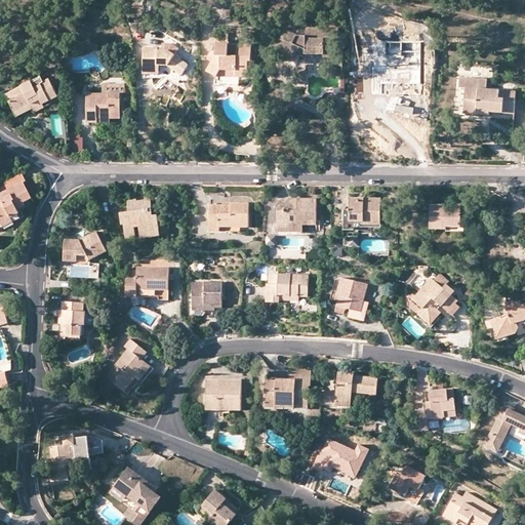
[(309,54),(324,54),(324,57),(333,57),(333,51),(338,51),(338,28),(308,28),(307,36),(298,36),(281,28),(273,46),(283,51),(281,56),(294,62),(297,54),(306,57),(309,54)]
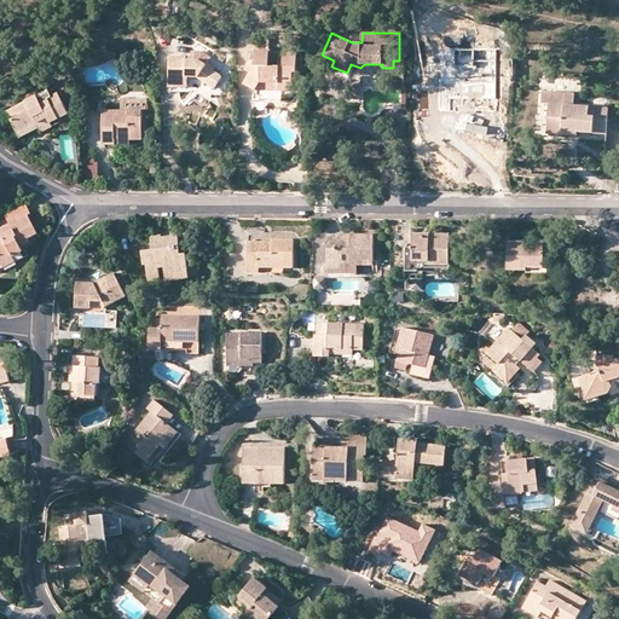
[(482,77),(482,46),(441,45),(440,76),(482,77)]
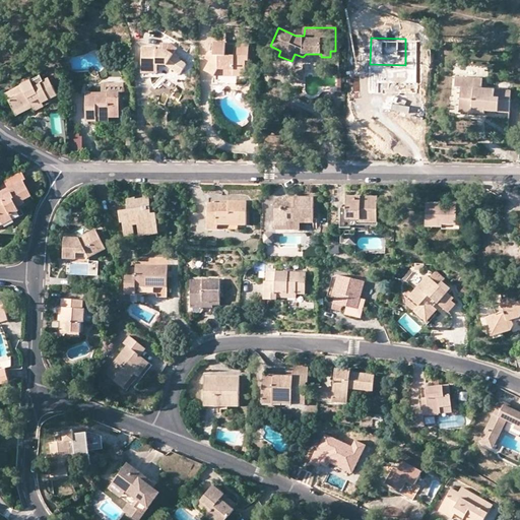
[(235,55),(225,55),(225,44),(214,43),(214,55),(209,52),(206,59),(210,61),(205,70),(214,75),(216,76),(216,84),(238,85),(238,76),(246,76),(247,68),(254,67),(254,59),(249,59),(249,44),(236,43),(235,55)]
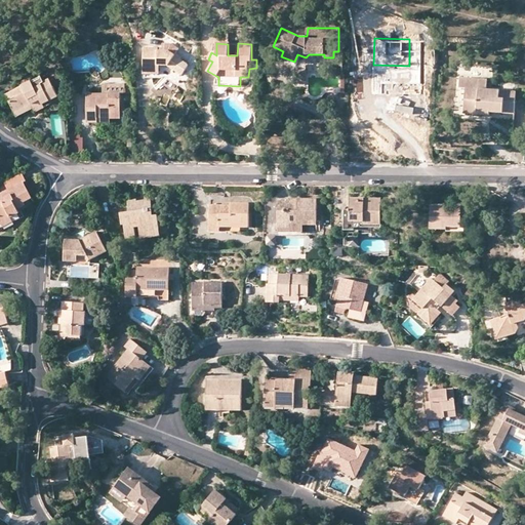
[(163,44),(163,48),(175,54),(176,53),(179,48),(172,44),(163,44)]
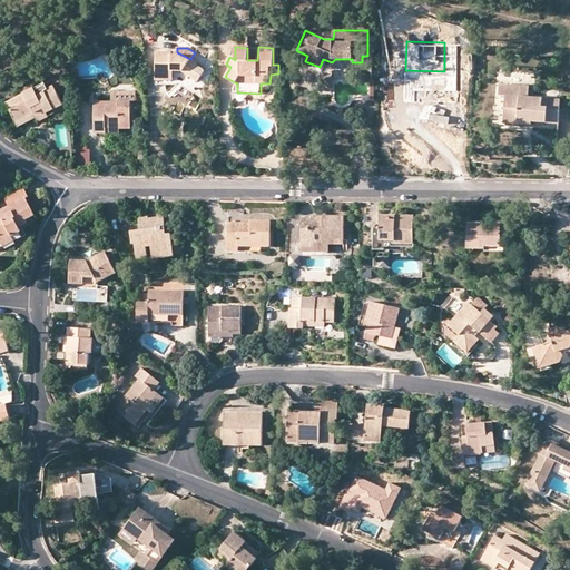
[(155,80),(166,80),(166,70),(172,70),(180,70),(197,81),(205,69),(196,64),(197,61),(192,58),(190,59),(177,52),(154,53),(155,80)]
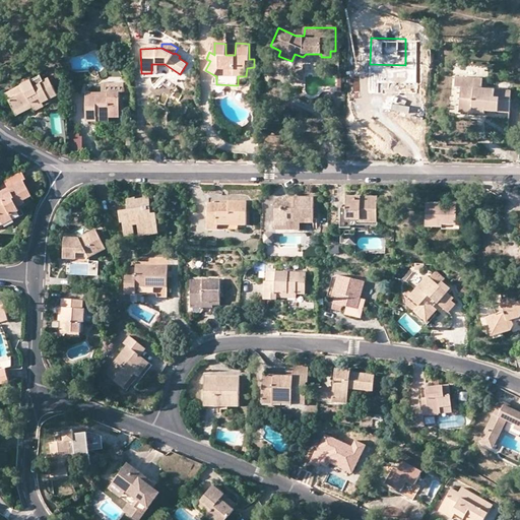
[(306,54),(303,57),(316,65),(318,62),(330,62),(330,57),(321,57),(321,54),(306,54)]
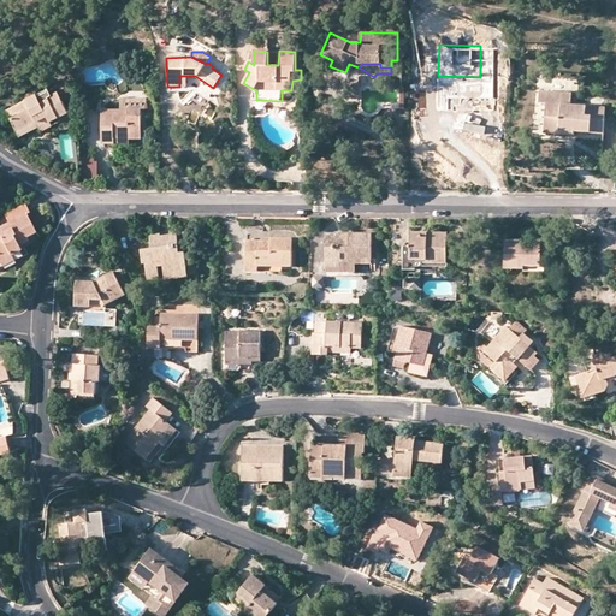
[(71,95),(64,81),(53,87),(57,92),(49,95),(46,89),(33,96),(31,95),(30,93),(29,94),(25,96),(24,99),(25,100),(11,107),(17,118),(12,120),(18,131),(48,117),(52,125),(70,117),(61,101),(71,95)]
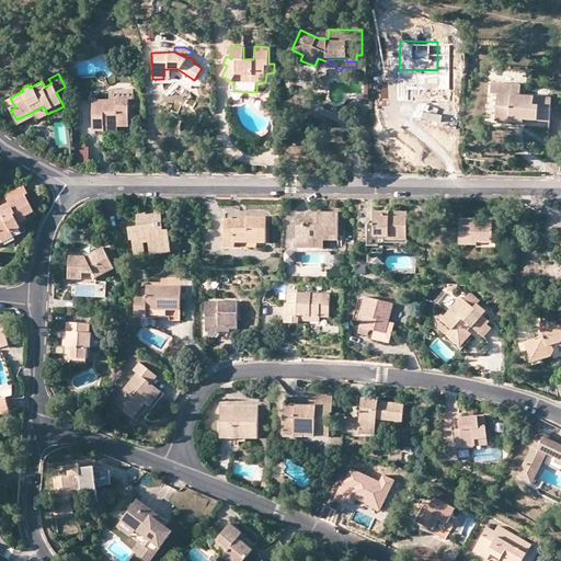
[(327,76),(313,76),(313,91),(327,91),(327,76)]
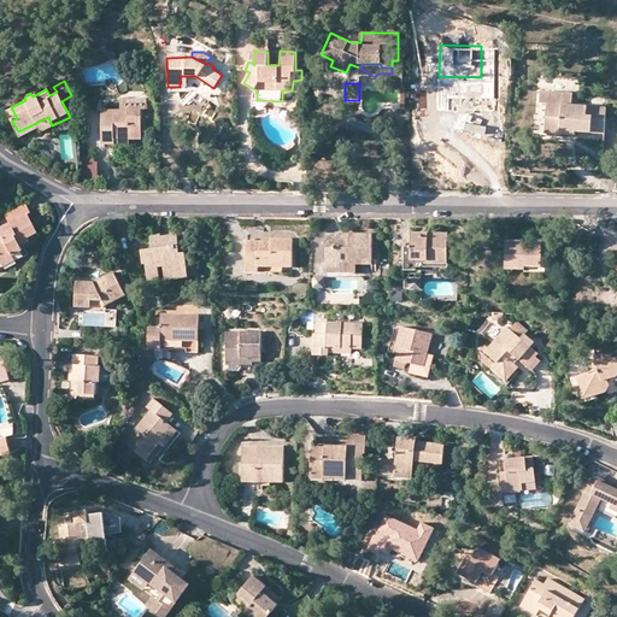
[(195,84),(183,101),(204,116),(212,104),(213,98),(195,84)]
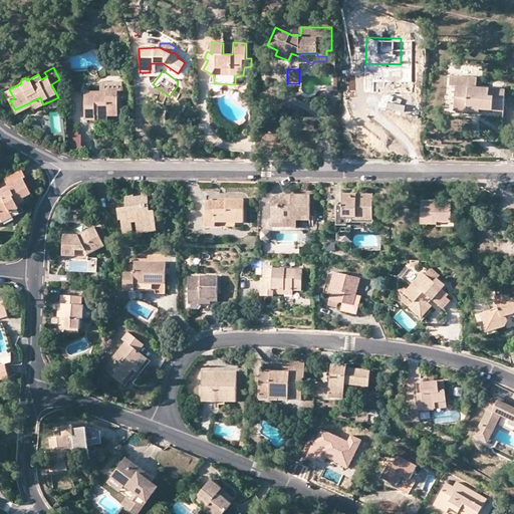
[(479,79),(454,77),(453,87),(459,87),(457,112),(482,114),(482,110),(506,112),(507,91),(479,89),(479,79)]
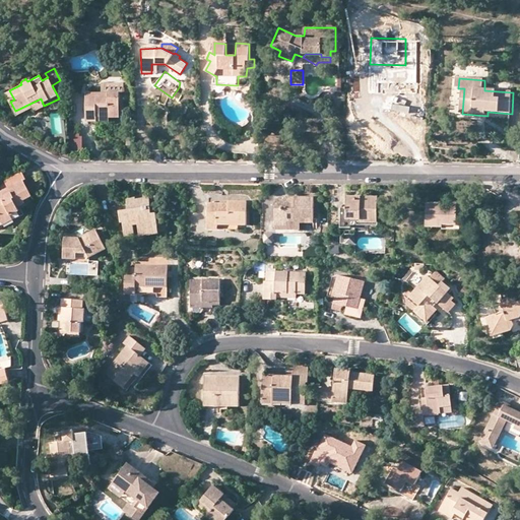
[(102,92),(120,92),(124,92),(123,83),(102,84),(102,92)]
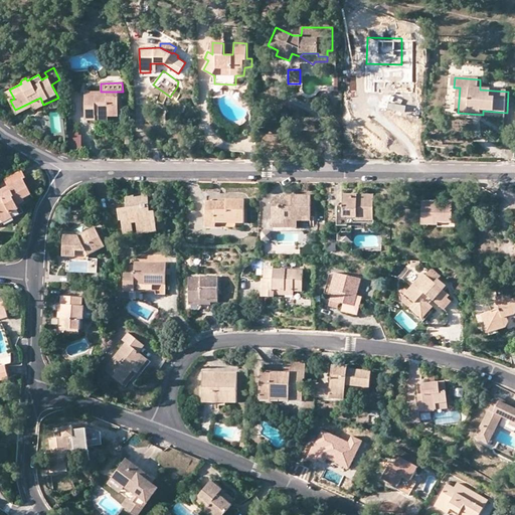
[(14,99),(9,90),(5,92),(10,101),(14,99)]
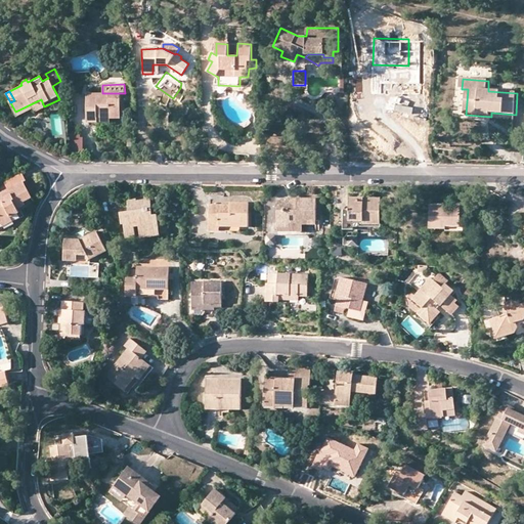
[(121,119),(121,116),(126,116),(126,107),(121,107),(121,93),(102,93),(87,94),(88,123),(98,122),(98,119),(110,119),(121,119)]
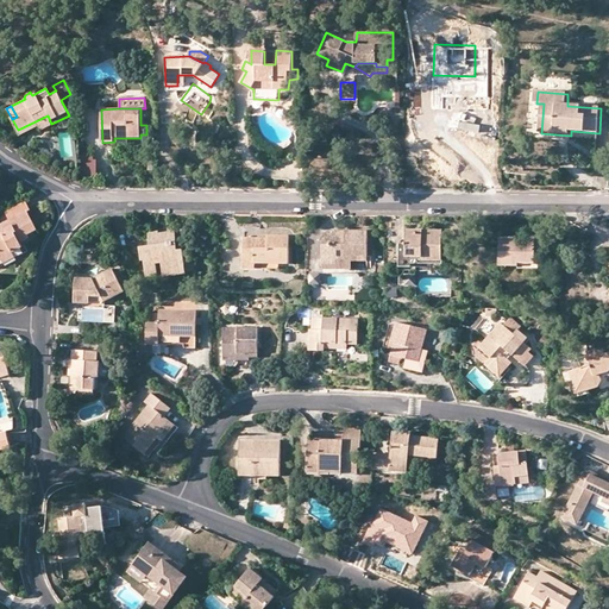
[(41,129),(51,124),(48,115),(18,130),(22,136),(39,126),(41,129)]
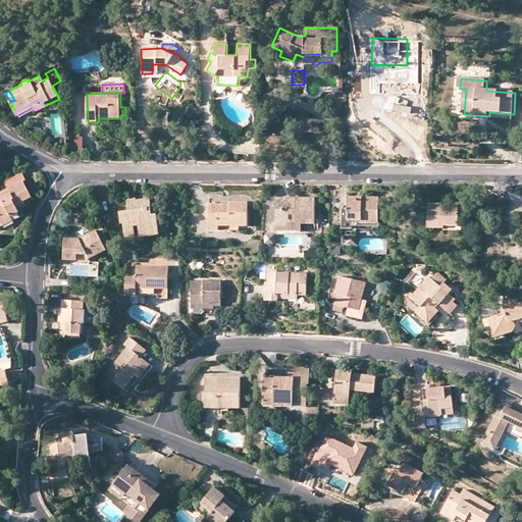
[(83,137),(70,138),(70,151),(84,151),(83,137)]
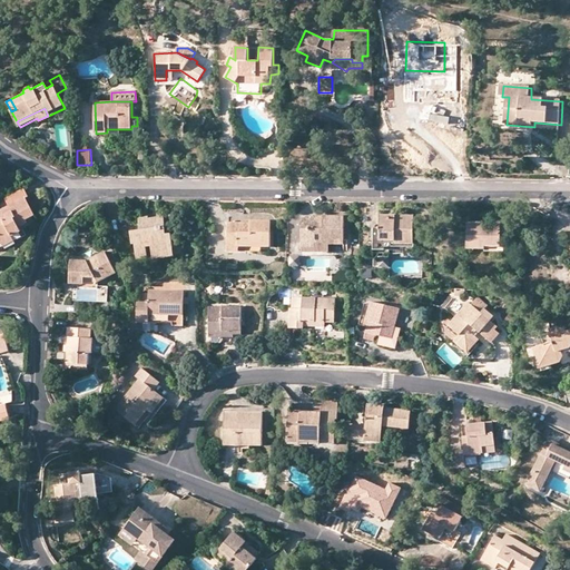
[(26,192),(12,198),(17,206),(11,208),(0,214),(5,222),(0,224),(0,247),(3,246),(6,249),(17,244),(15,239),(23,235),(21,231),(29,226),(28,223),(37,218),(27,202),(30,199),(26,192)]
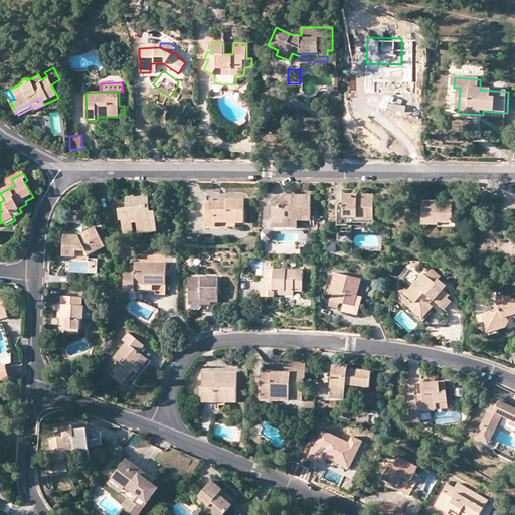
[(11,179),(7,182),(10,188),(15,186),(11,179)]
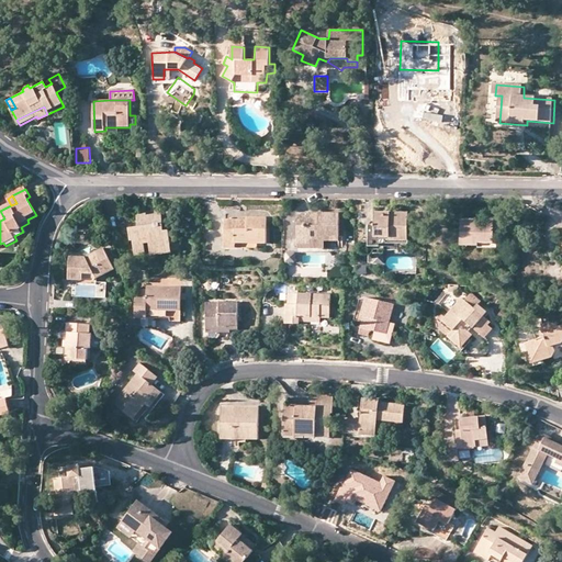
[(138,227),(130,228),(131,242),(133,242),(135,256),(145,255),(145,245),(150,244),(152,256),(171,254),(168,229),(164,231),(161,213),(146,215),(146,214),(137,215),(138,227)]
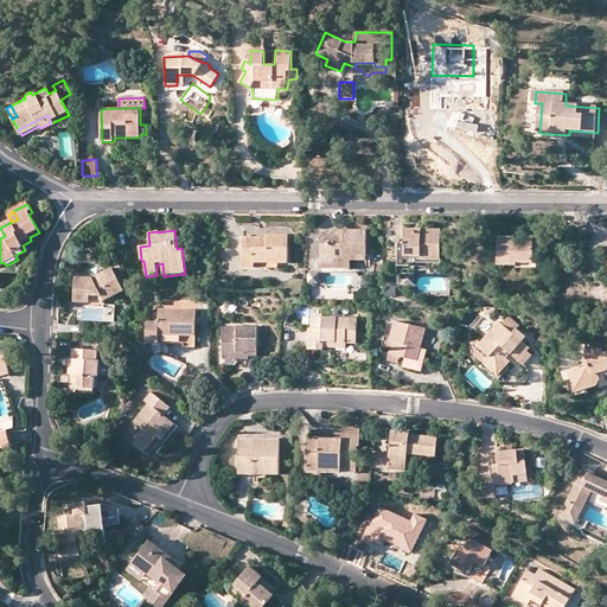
[(334,232),(323,232),(323,269),(350,269),(351,261),(366,261),(366,230),(334,230),(334,232)]
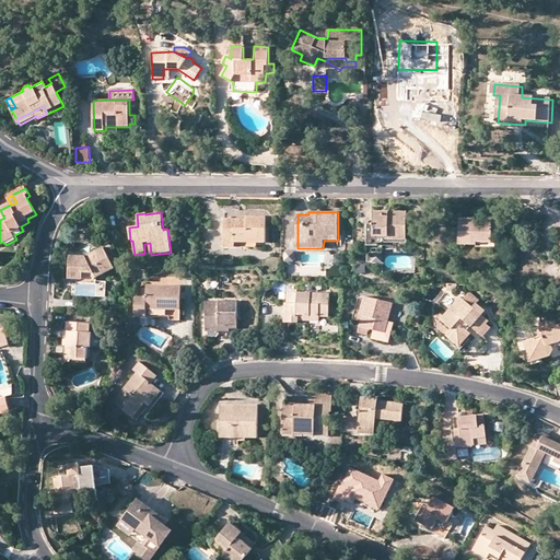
[(409,214),(376,214),(376,238),(392,240),(392,242),(409,242),(409,214)]
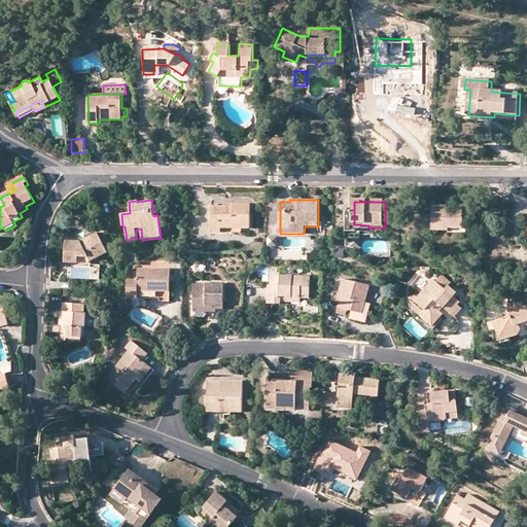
[(226,206),(211,206),(211,233),(221,234),(221,229),(250,230),(250,204),(232,204),(226,206)]
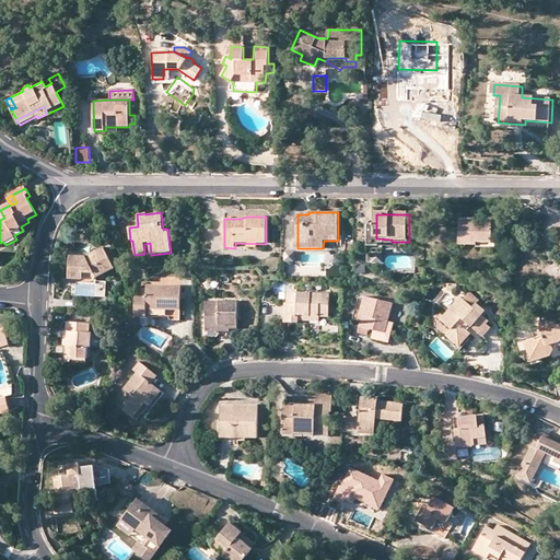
[(477,242),(482,243),(489,243),(492,243),(491,219),(459,219),(459,245),(477,245),(477,242)]
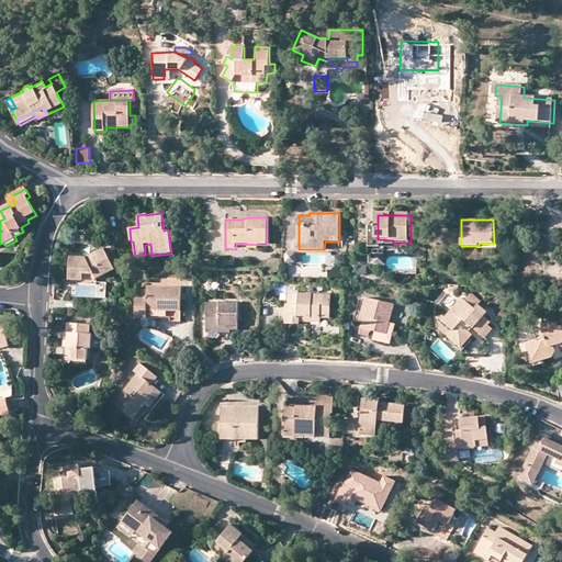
[(86,257),(70,257),(69,280),(82,281),(82,278),(97,279),(114,269),(103,247),(86,257)]
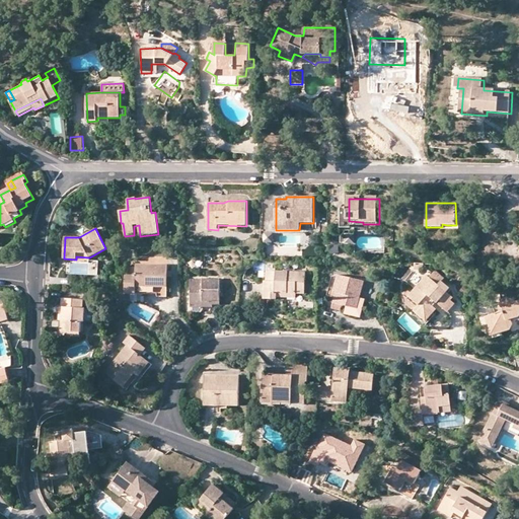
[(274,234),(266,234),(266,244),(274,244),(274,234)]
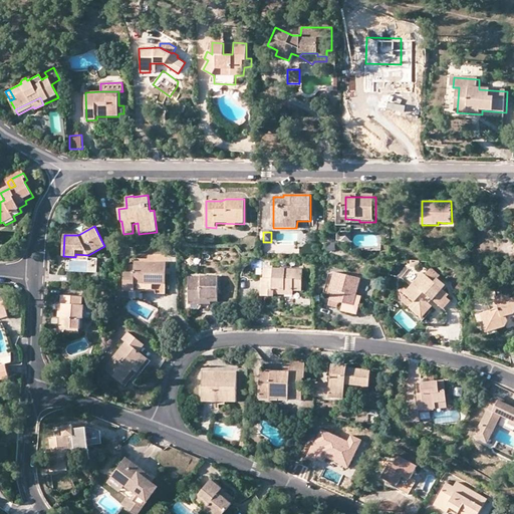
[(166,262),(135,261),(134,266),(126,266),(126,270),(123,270),(122,290),(135,290),(135,283),(166,284),(166,262)]
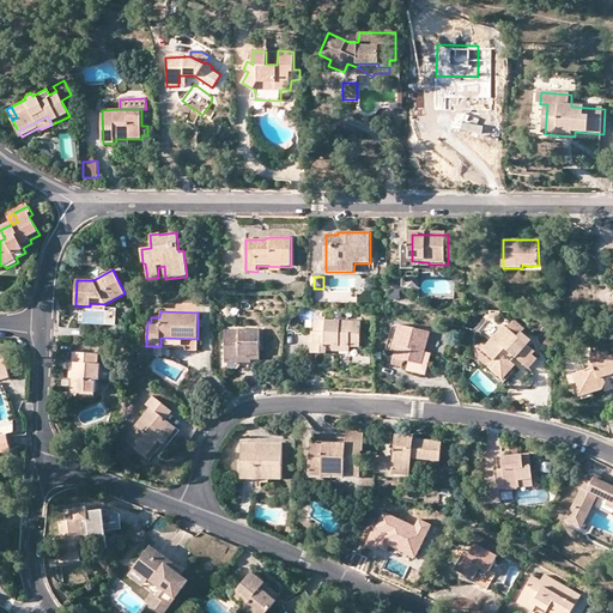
[(325,321),(315,321),(315,332),(313,332),(313,353),(326,353),(327,351),(327,346),(349,347),(360,347),(360,321),(325,320),(325,321)]
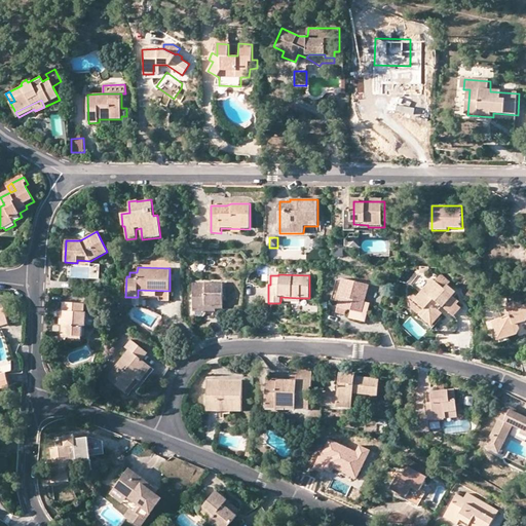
[(365,322),(373,286),(341,278),(337,296),(340,297),(339,301),(342,302),(341,307),(346,309),(351,310),(349,317),(365,322)]
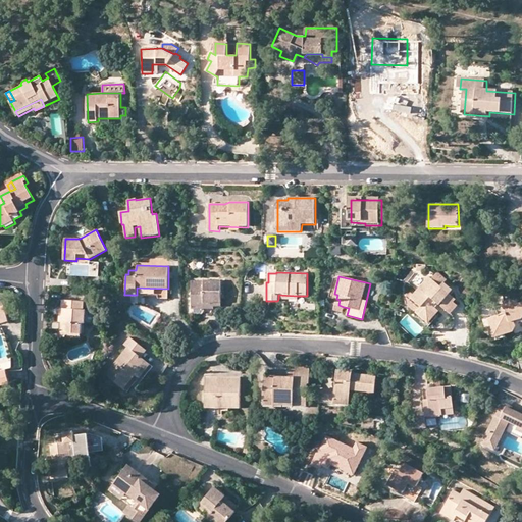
[(440,286),(428,276),(411,298),(421,307),(416,313),(428,323),(439,312),(435,308),(438,305),(451,314),(458,306),(454,302),(457,300),(451,295),(454,291),(444,282),(440,286)]
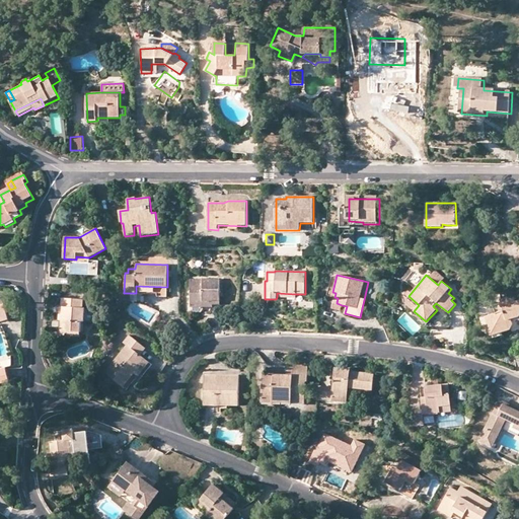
[(220,279),(191,280),(191,307),(212,307),(213,305),(220,304),(220,279)]
